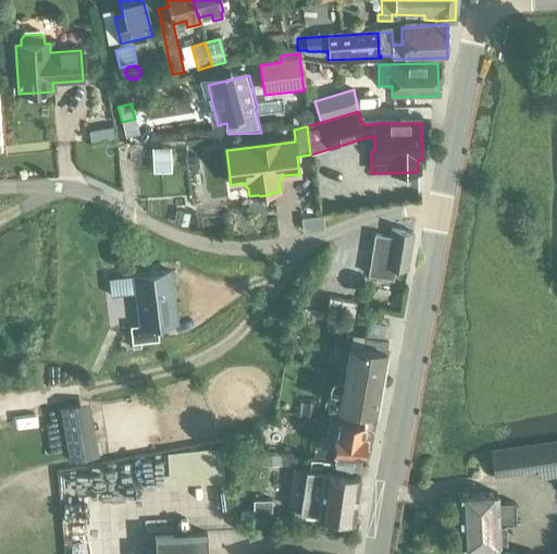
[(112,131),(88,135),(90,147),(114,144),(112,131)]
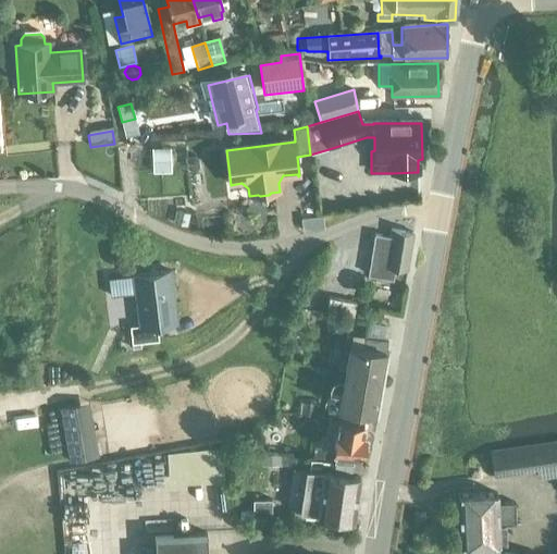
[(189,159),(187,159),(187,162),(188,170),(192,172),(196,172),(199,168),(198,161),(195,158),(189,159)]
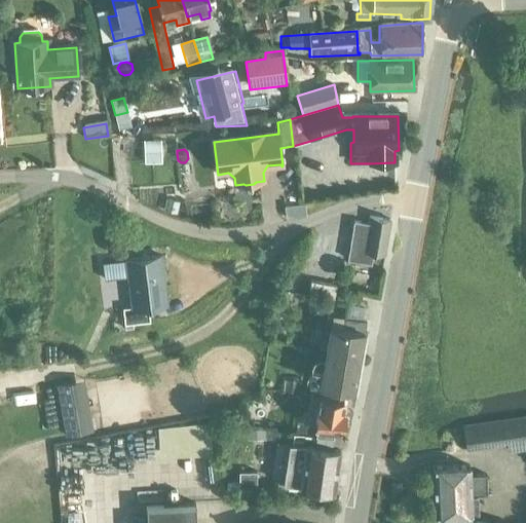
[(145,164),(161,164),(161,154),(144,155),(145,164)]
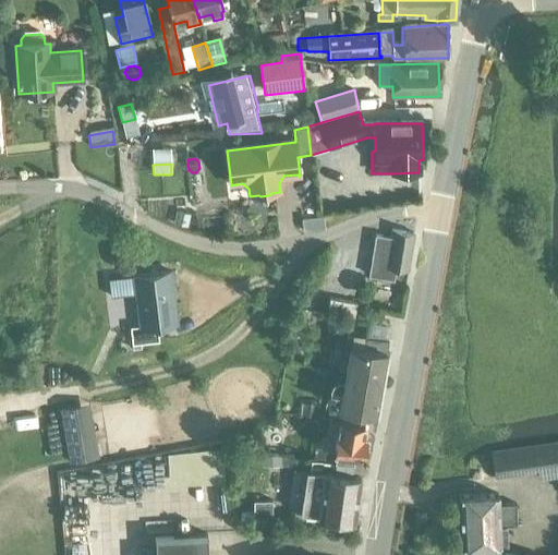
[(408,272),(414,234),(391,231),(390,239),(377,236),(370,276),(395,280),(396,269),(408,272)]
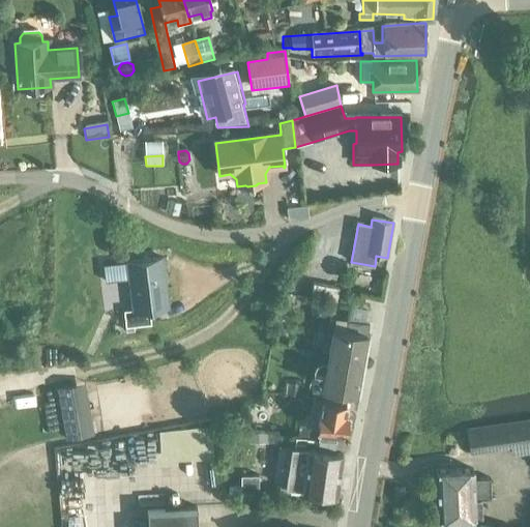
[(127,263),(134,311),(123,312),(125,328),(151,325),(149,310),(168,308),(162,259),(127,263)]
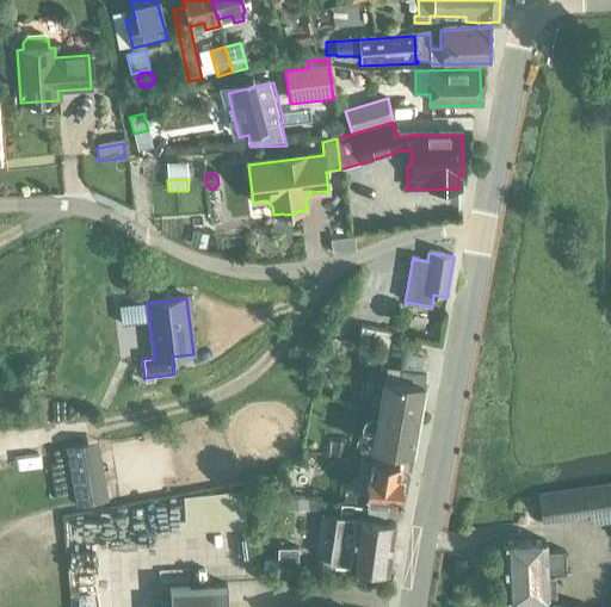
[(390,334),(362,326),(357,341),(387,348),(390,334)]
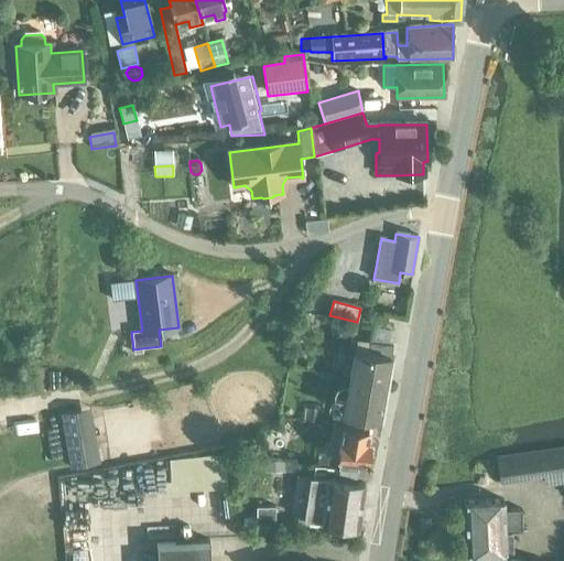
[(345,409),(344,411),(380,418),(392,346),(357,340),(349,380),(345,409)]
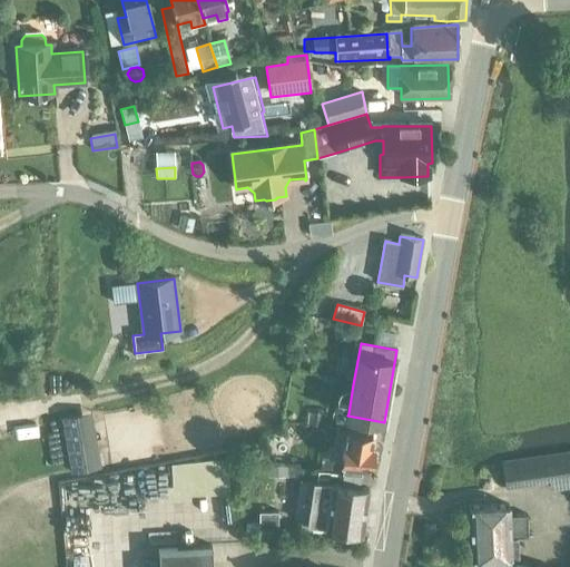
[(100,469),(91,414),(62,419),(71,473),(100,469)]
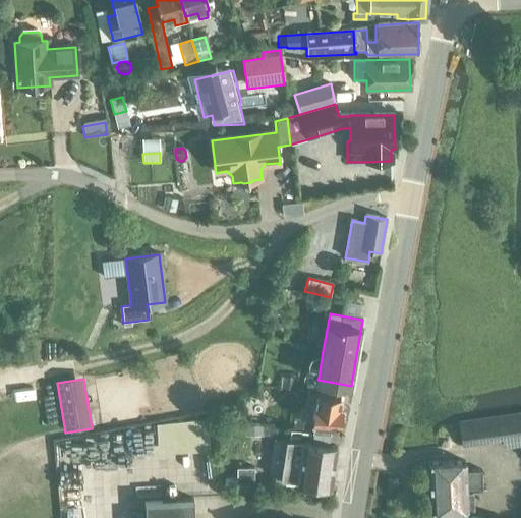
[(311,423),(341,428),(344,409),(340,409),(342,397),(317,392),(311,423)]
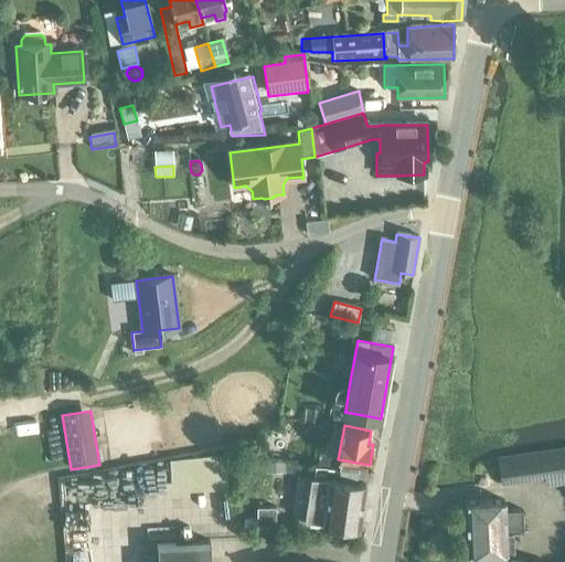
[(292,452),(328,457),(331,435),(296,430),(292,452)]
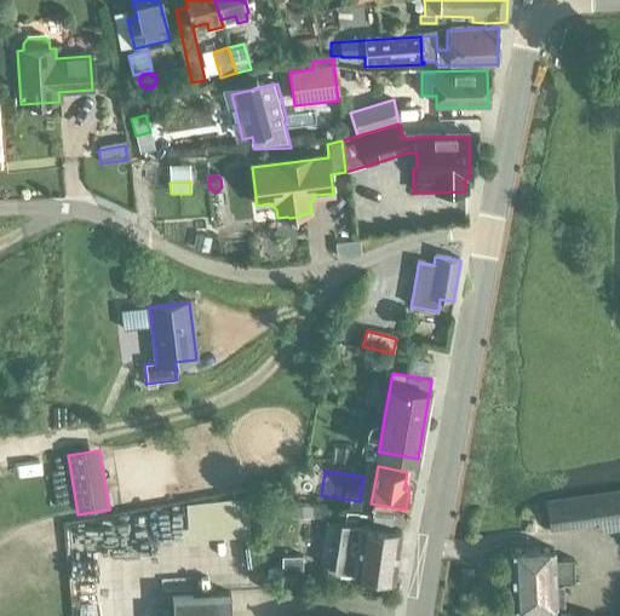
[(619,496),(551,507),(555,531),(601,524),(602,533),(619,529),(619,496)]
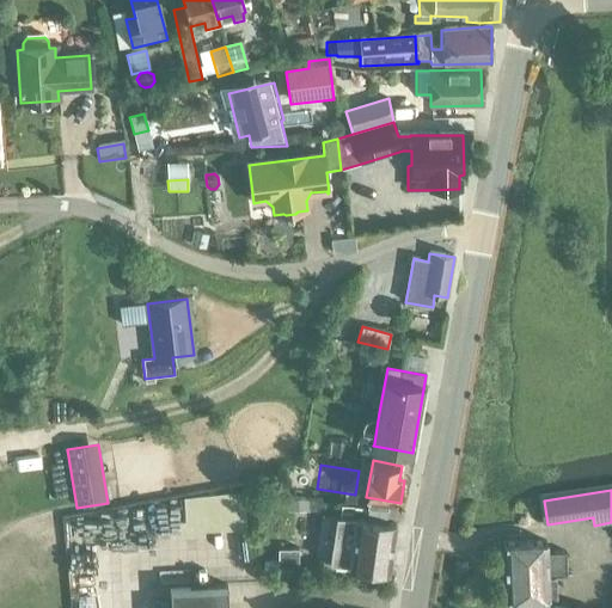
[(245,491),(187,491),(187,527),(245,526),(245,491)]
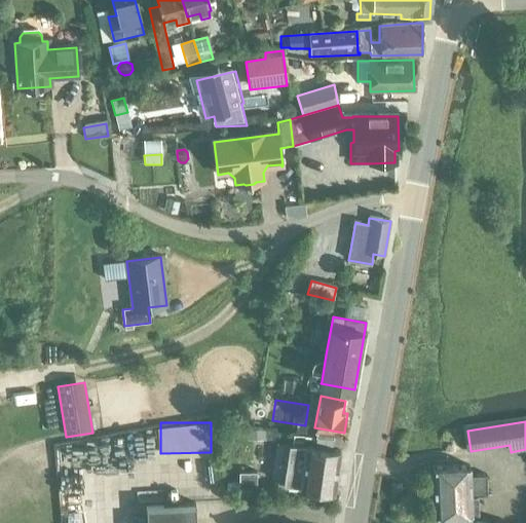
[(247,430),(247,440),(269,440),(269,430),(247,430)]
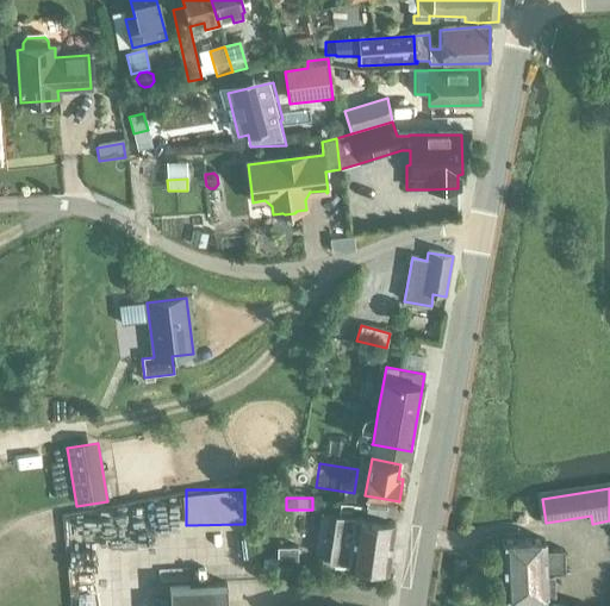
[(322,512),(321,558),(331,558),(332,512),(322,512)]
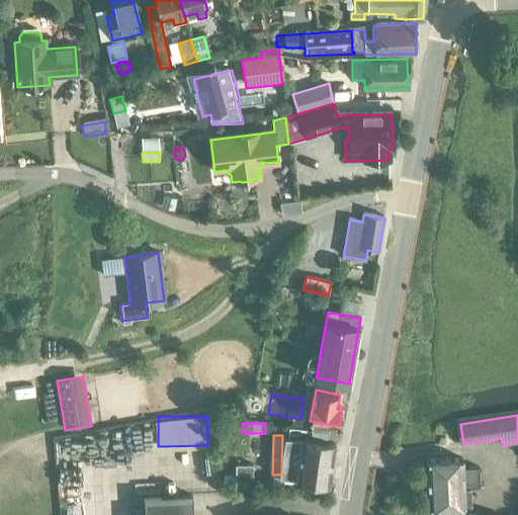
[(282,479),(328,487),(335,446),(303,440),(301,441),(289,439),(282,479)]
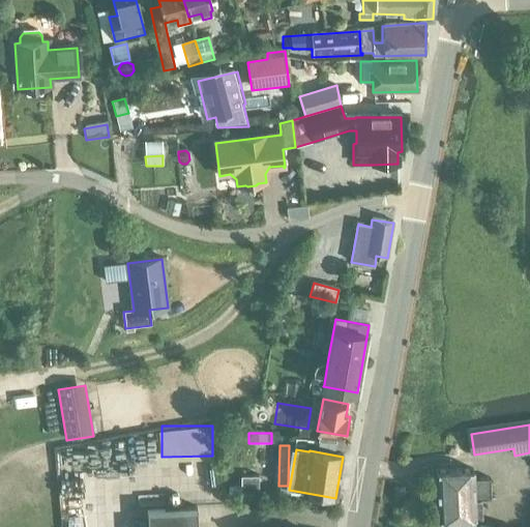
[(439,472),(441,520),(481,519),(480,501),(491,500),(490,479),(472,480),(471,471),(439,472)]
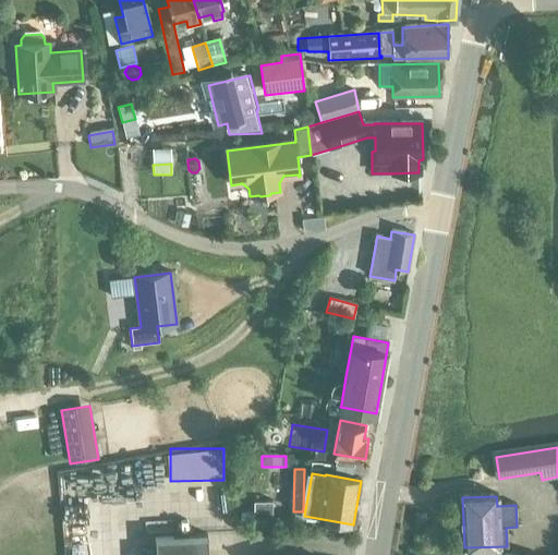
[(271,498),(253,498),(254,527),(265,527),(265,517),(271,517),(271,498)]
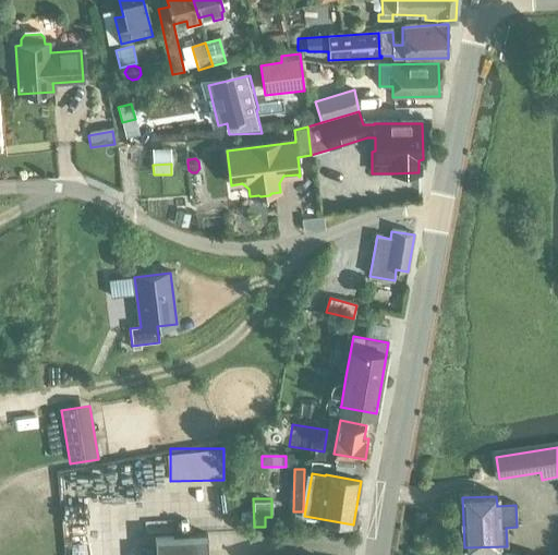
[(155,539),(142,539),(143,542),(143,554),(207,554),(207,535),(155,539)]
